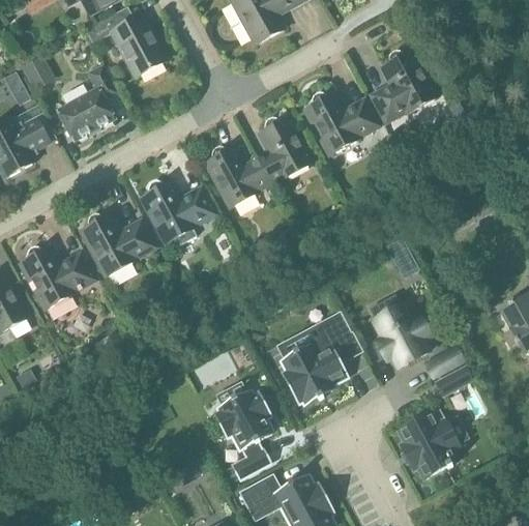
[(29,13),(55,0),(7,0),(3,2),(4,4),(0,6),(0,10),(3,16),(8,12),(11,18),(27,10),(29,13)]
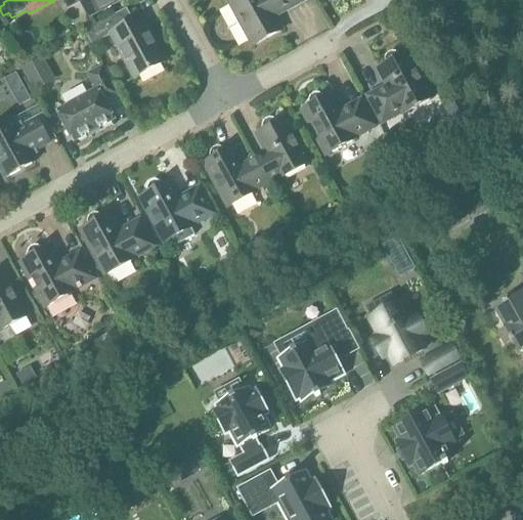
[(63,0),(67,4),(74,0),(79,0),(87,14),(114,0),(63,0)]
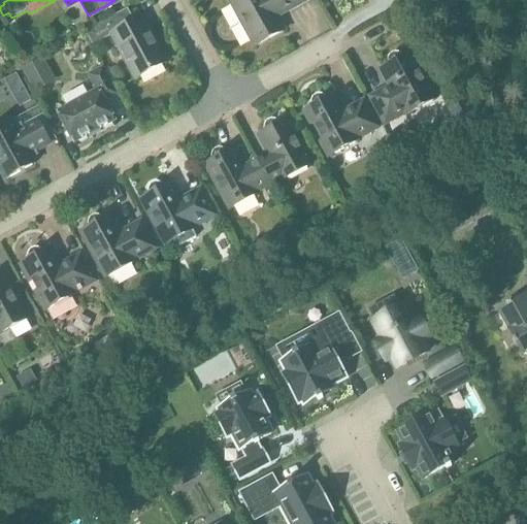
[(283,11),(304,0),(229,0),(254,44),(283,29),(274,12),(282,9),(283,11)]
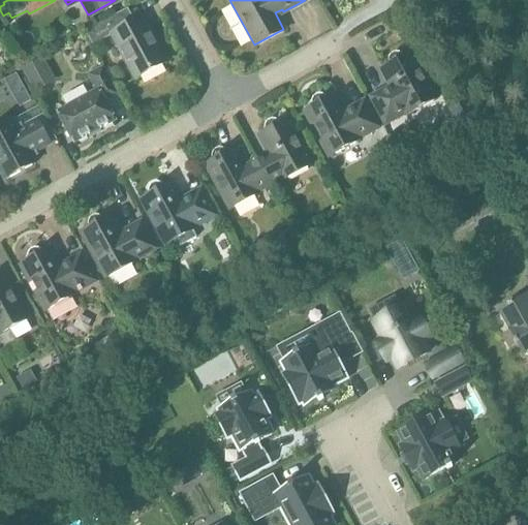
[(164,61),(141,16),(122,26),(115,13),(90,27),(97,40),(112,33),(135,76),(164,61)]
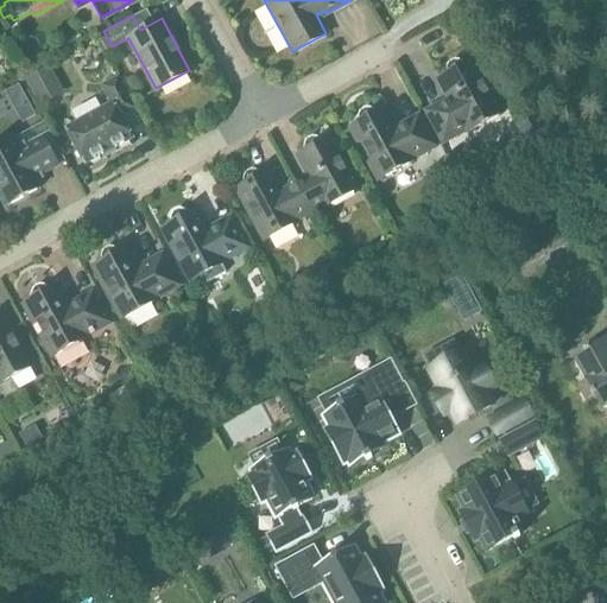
[(473,61),(473,59),(463,64),(460,61),(455,59),(450,61),(447,64),(446,69),(447,74),(437,78),(438,80),(440,78),(449,97),(425,110),(442,140),(466,127),(466,128),(465,129),(466,131),(500,112),(500,110),(499,110),(472,62),(473,61)]
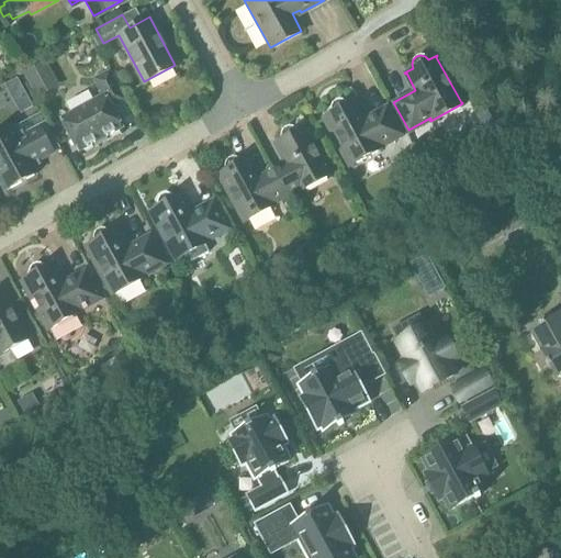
[(22,70),(36,96),(59,84),(45,57),(22,70)]
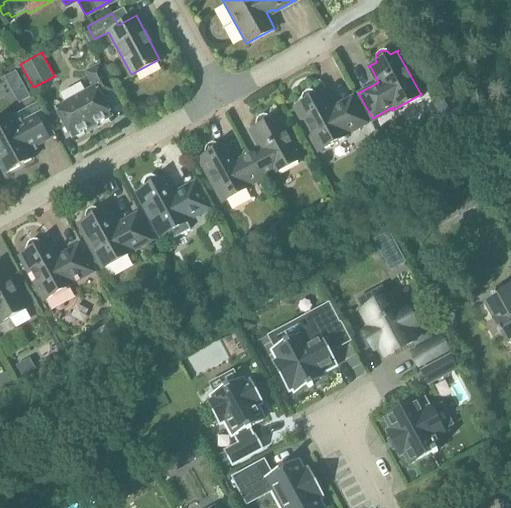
[(55,107),(70,136),(110,114),(100,96),(113,90),(98,63),(85,71),(93,87),(55,107)]
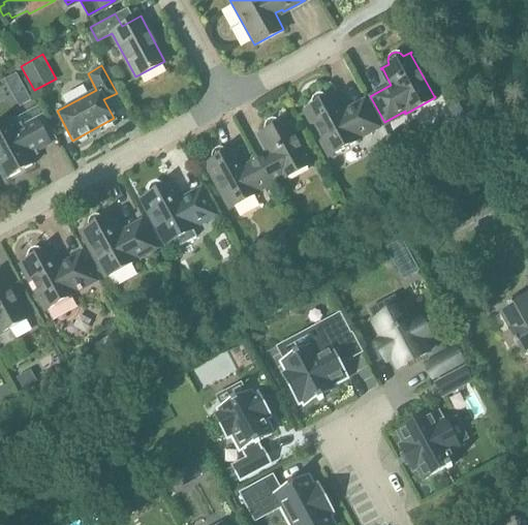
[(19,104),(31,97),(25,88),(13,94),(19,104)]
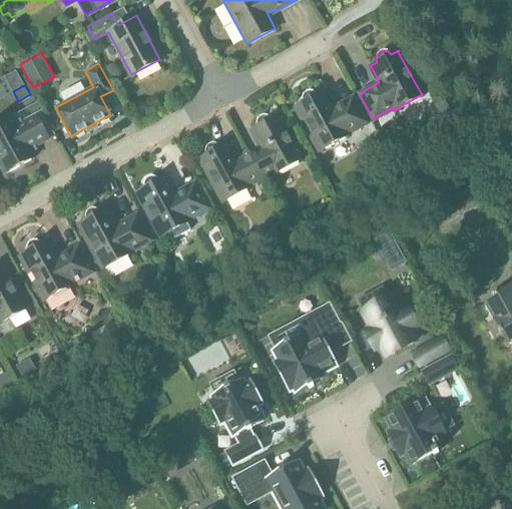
[(443,93),(433,98),(452,133),(458,130),(469,124),(450,89),(443,93)]
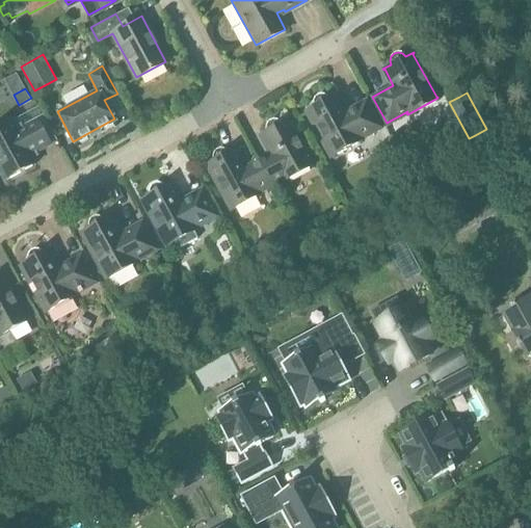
[(330,156),(361,139),(361,138),(359,139),(359,138),(379,127),(365,101),(344,112),(336,96),(337,95),(336,94),(328,98),(325,95),(321,94),(317,95),(314,98),(312,102),(313,106),(306,110),(306,111),(308,110),(330,154),(329,155),(330,156)]
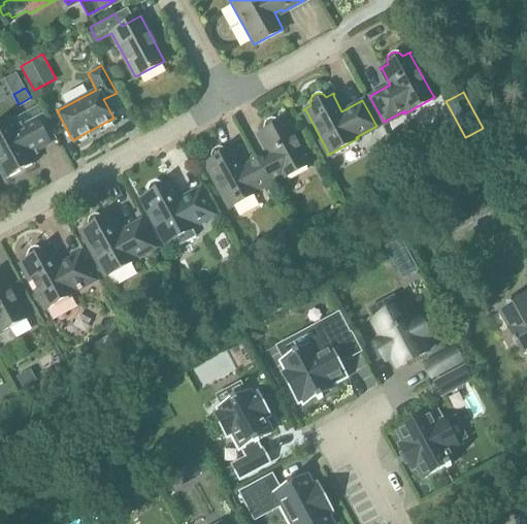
[(0,168),(4,177),(34,161),(27,148),(32,144),(35,150),(48,141),(36,119),(17,129),(10,118),(0,123),(0,168)]
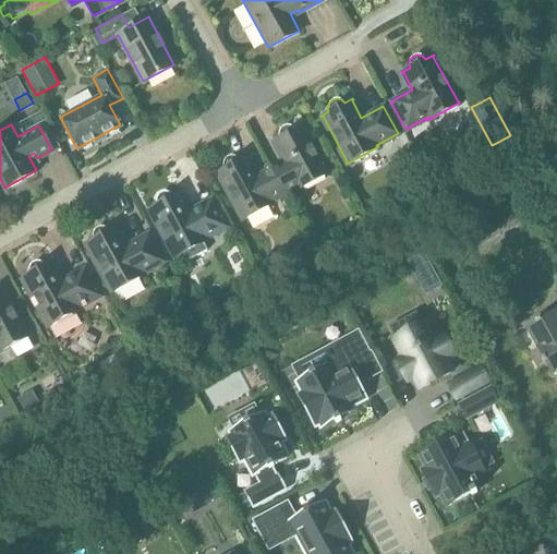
[(269,168),(283,193),(297,187),(298,189),(327,172),(326,171),(325,172),(301,128),(302,127),(302,125),(294,129),(292,125),(287,124),(282,125),(279,129),(278,133),(279,137),(271,142),(273,143),(274,142),(281,156),(285,157),(283,160),(269,168)]
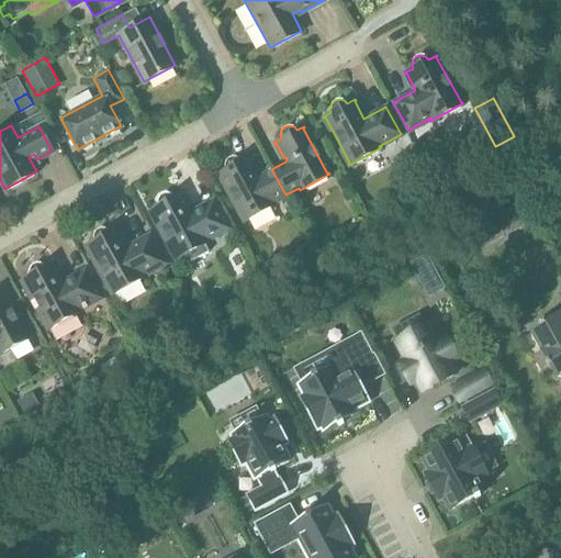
[(285,194),(271,169),(258,177),(254,176),(255,173),(247,159),(248,158),(248,157),(240,160),(237,157),(233,156),(228,157),(225,160),(224,165),(225,169),(217,174),(219,175),(220,174),(244,219),(243,220),(243,221),(273,204),(271,202),(285,194)]
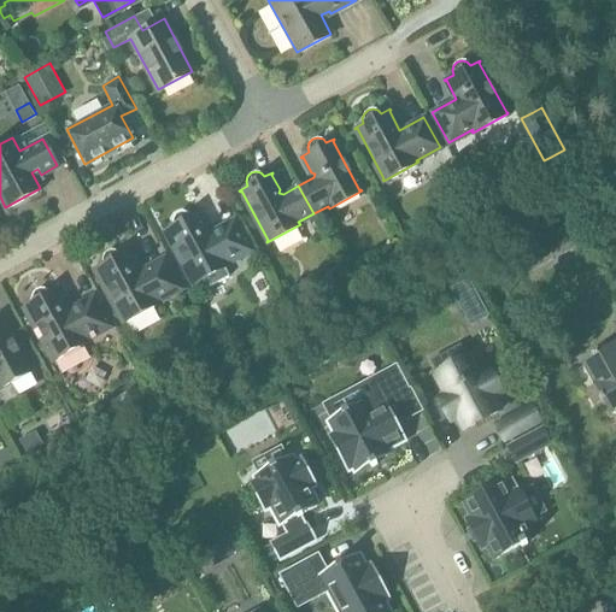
[(172,225),(164,230),(165,231),(166,231),(194,282),(192,282),(193,283),(198,281),(201,289),(228,275),(224,266),(228,264),(228,263),(227,264),(226,263),(250,249),(233,219),(209,233),(199,213),(200,212),(199,211),(191,216),(187,212),(182,211),(177,212),(174,216),(171,221),(172,225)]
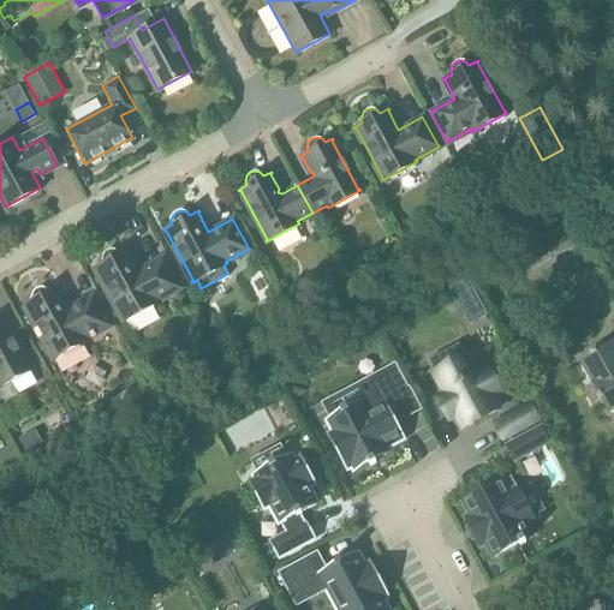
[(397,249),(401,243),(398,234),(389,234),(385,241),(389,249),(397,249)]
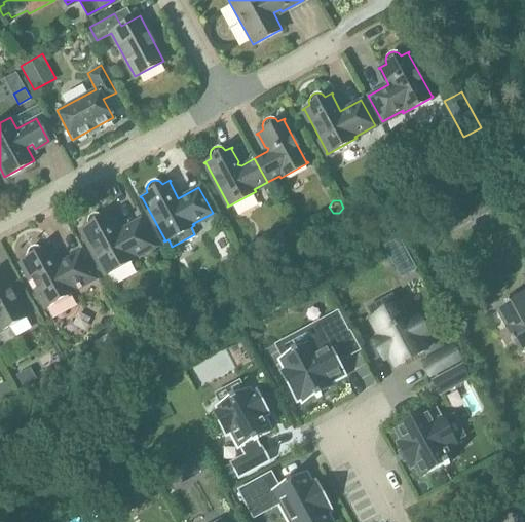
[(139,220),(118,230),(109,215),(111,214),(110,213),(102,217),(99,214),(95,213),(90,214),(87,217),(86,221),(87,225),(79,229),(80,230),(81,229),(105,272),(104,273),(105,274),(135,258),(134,257),(133,258),(133,257),(153,246),(139,220)]
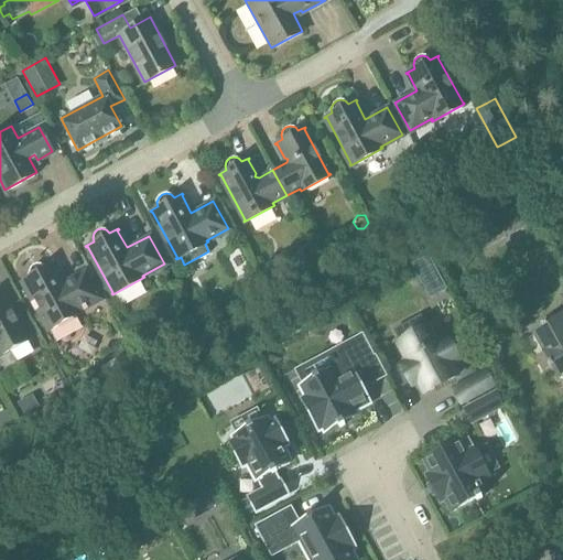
[(313,256),(317,249),(314,243),(306,241),(302,248),(305,255),(313,256)]
